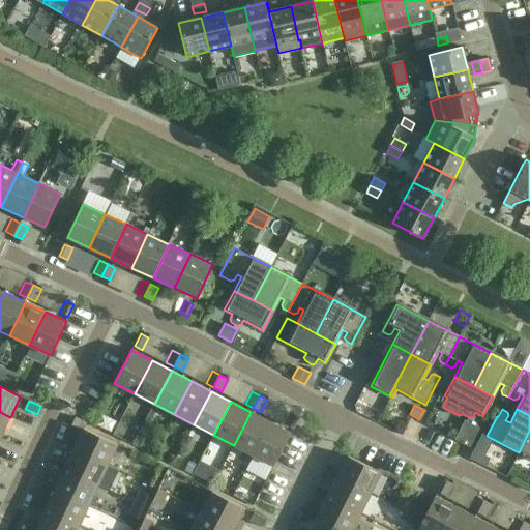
[(0,437),(10,417),(0,412),(0,437)]
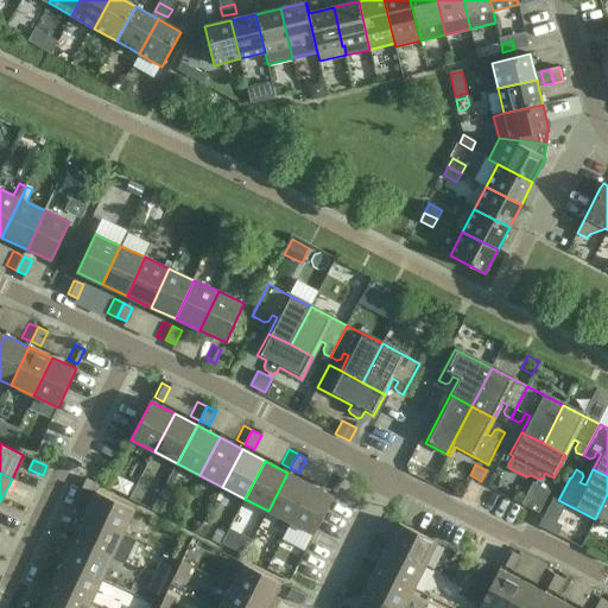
[(310,485),(287,473),(268,511),(291,523),(310,485)]
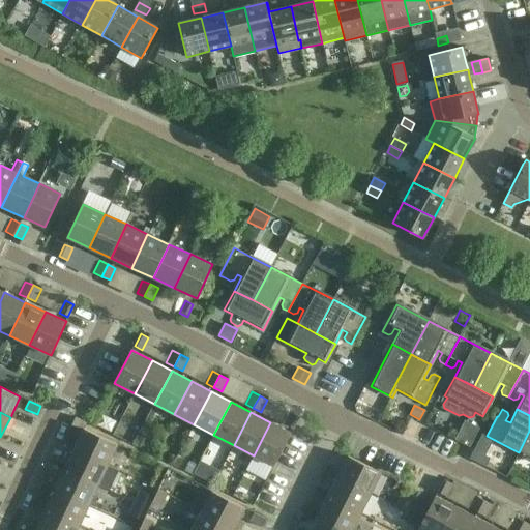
[(291,412),(285,424),(293,429),(299,417),(291,412)]
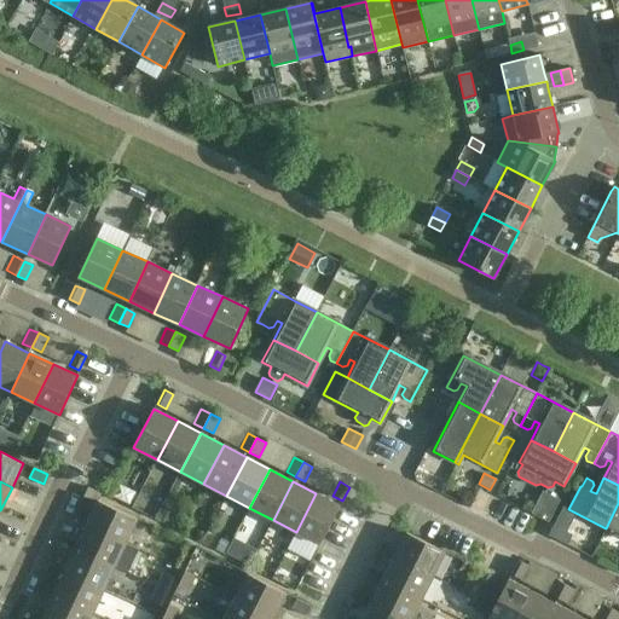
[(98,501),(102,495),(88,487),(84,497),(97,503),(87,525),(126,544),(137,519),(98,501)]
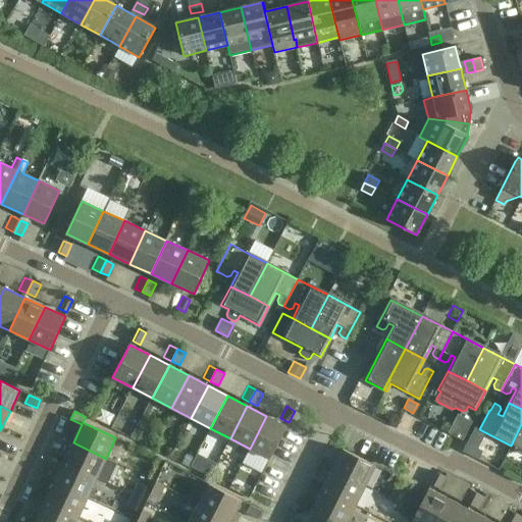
[(266,416),(250,449),(270,459),(286,427),(266,416)]
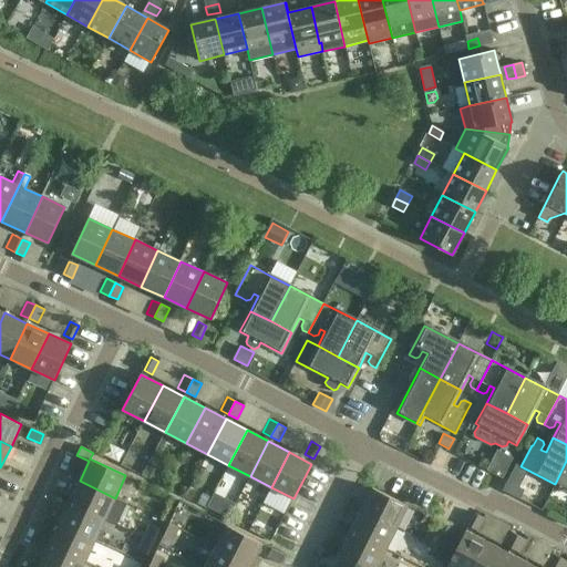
[(566,461),(555,484),(566,490),(566,461)]
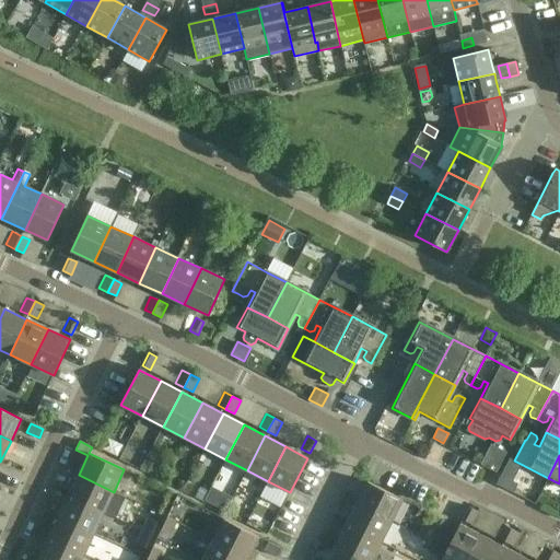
[(505,467),(497,485),(514,493),(521,481),(514,478),(516,473),(505,467)]
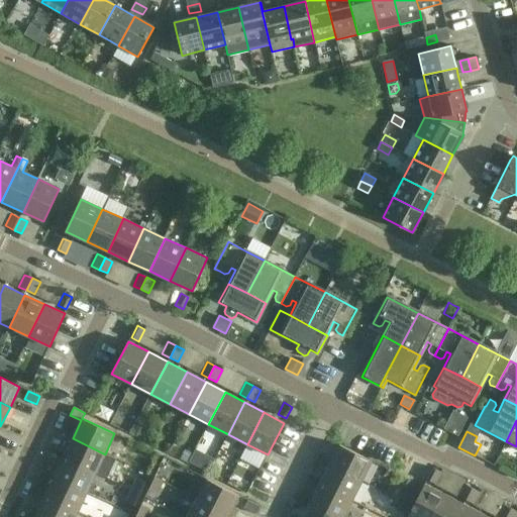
[(96,474),(105,454),(73,438),(63,458),(96,474)]
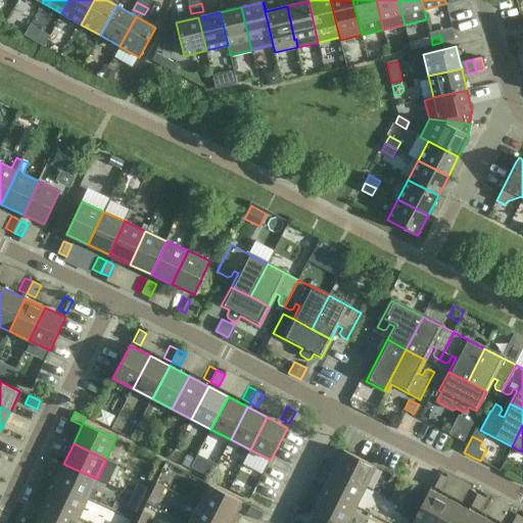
[(333,471),(366,487),(376,467),(343,450),(333,471)]
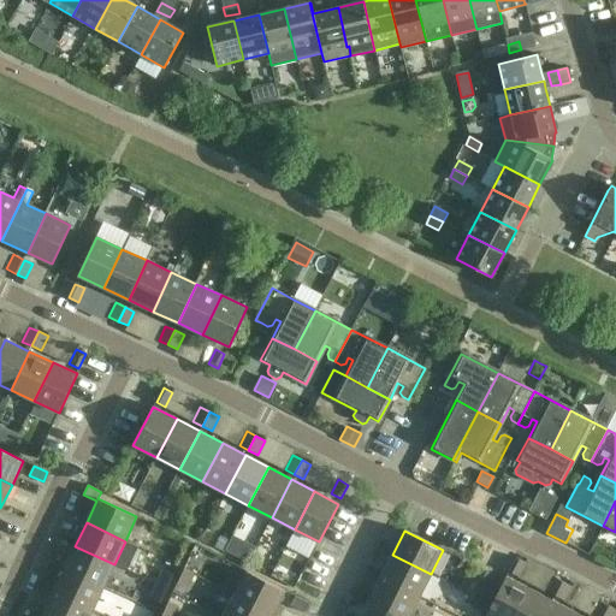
[(104,588),(114,564),(75,546),(64,569),(104,588)]
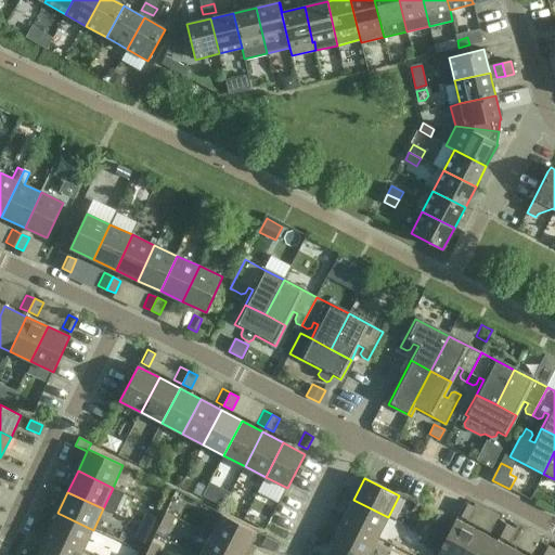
[(353,500),(343,520),(377,538),(388,517),(353,500)]
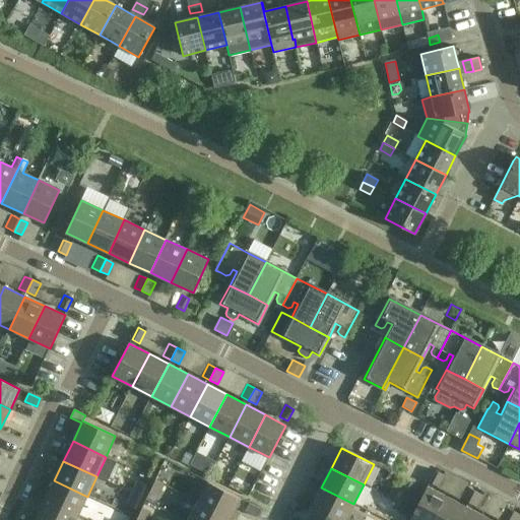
[(438,486),(444,475),(436,470),(430,482),(438,486)]
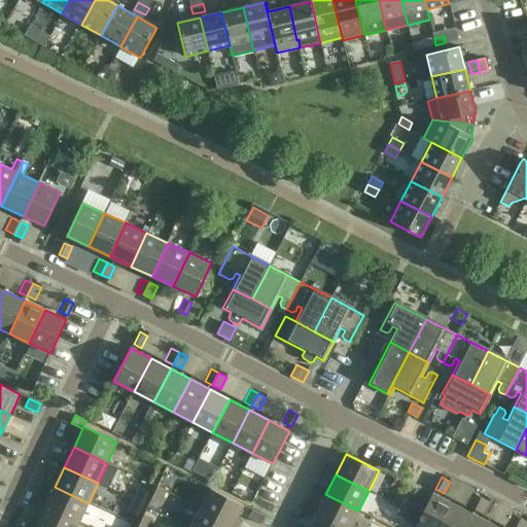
[(78,523),(89,503),(55,487),(45,507),(78,523)]
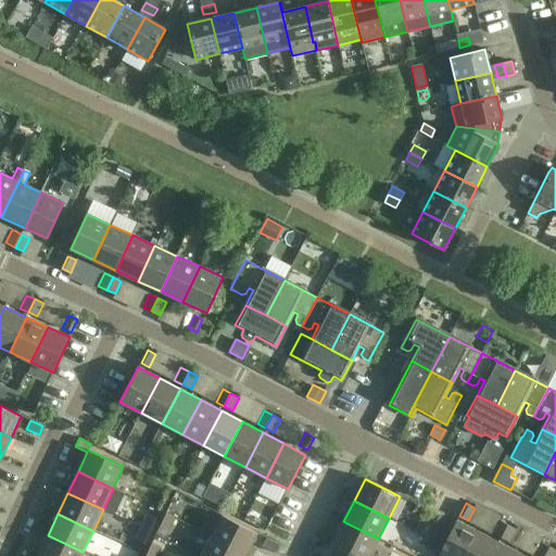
[(147,514),(140,527),(151,532),(156,519),(147,514)]
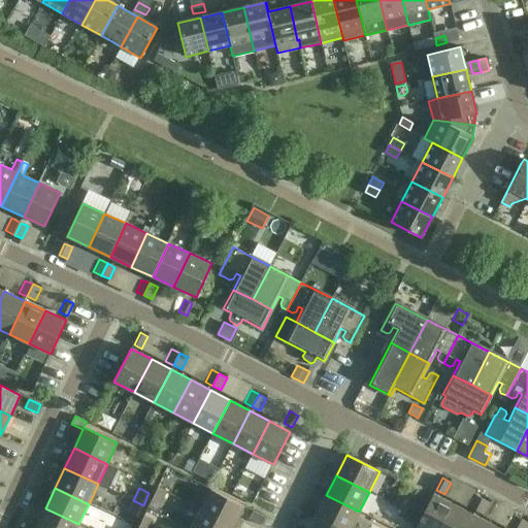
[(403,508),(416,515),(426,494),(415,488),(403,508)]
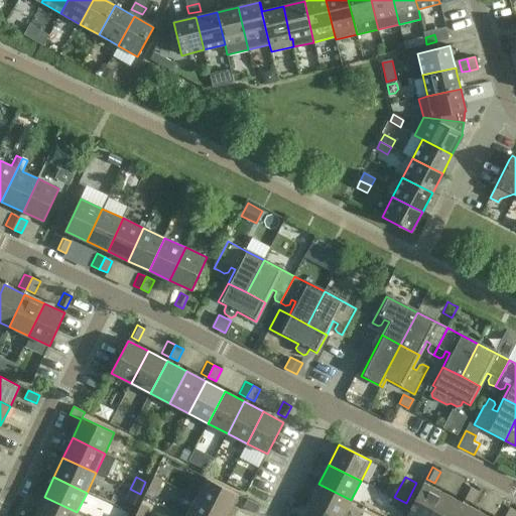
[(154,478),(148,491),(158,495),(163,482),(154,478)]
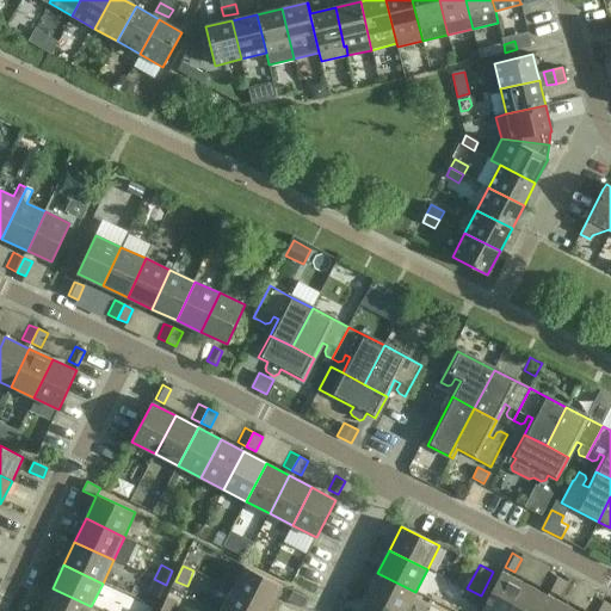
[(233,590),(270,610),(283,586),(245,567),(233,590)]
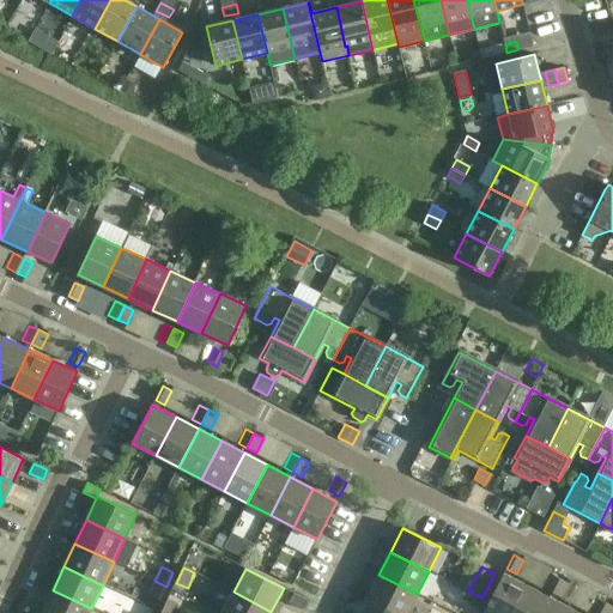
[(513,612),(527,587),(503,574),(484,612),(485,612),(513,612)]
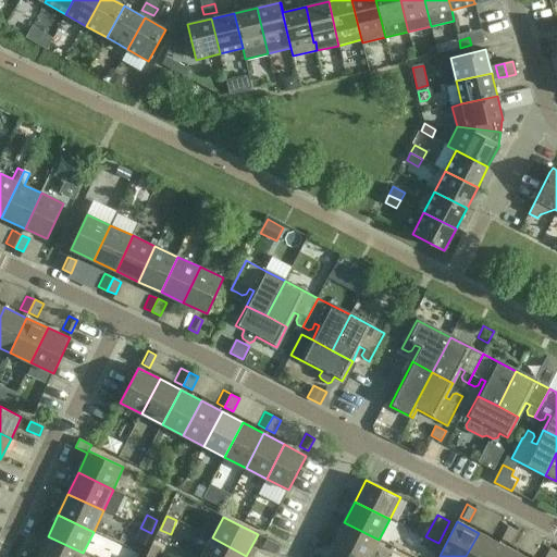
[(344,522),(334,543),(361,556),(370,556),(379,540),(344,522)]
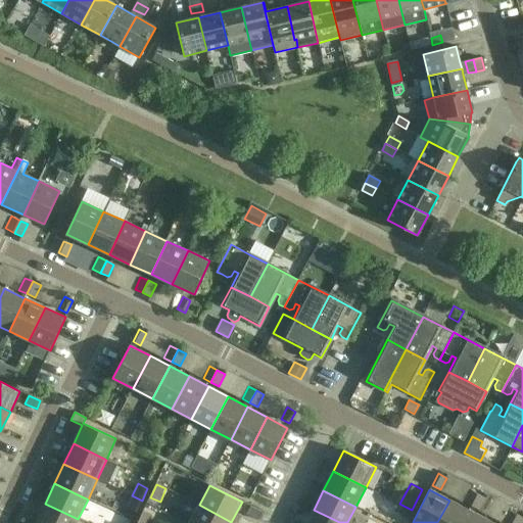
[(472,506),(478,494),(470,490),(464,502),(472,506)]
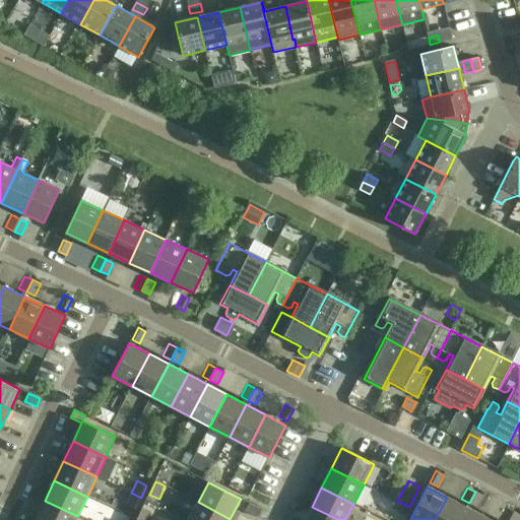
[(475,492),(469,503),(476,507),(482,495),(475,492)]
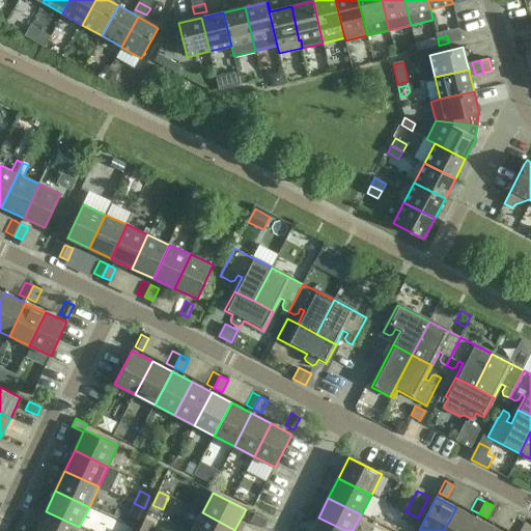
[(138,521),(144,508),(134,503),(128,515),(138,521)]
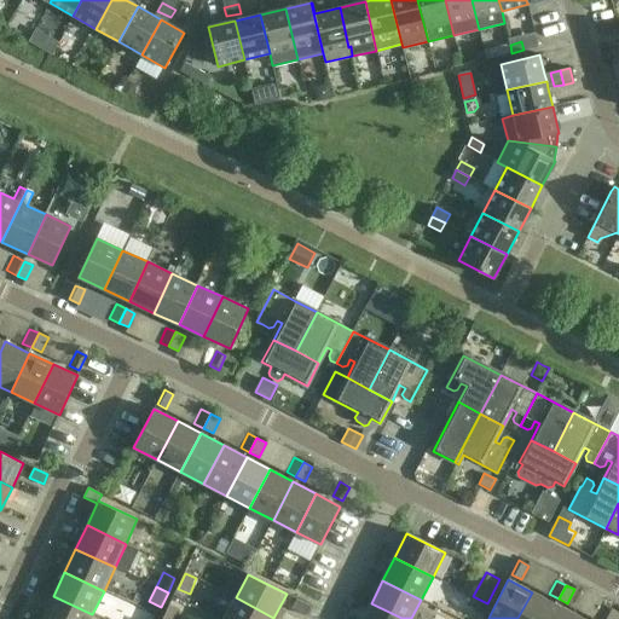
[(547,618),(555,605),(532,593),(518,618),(547,618)]
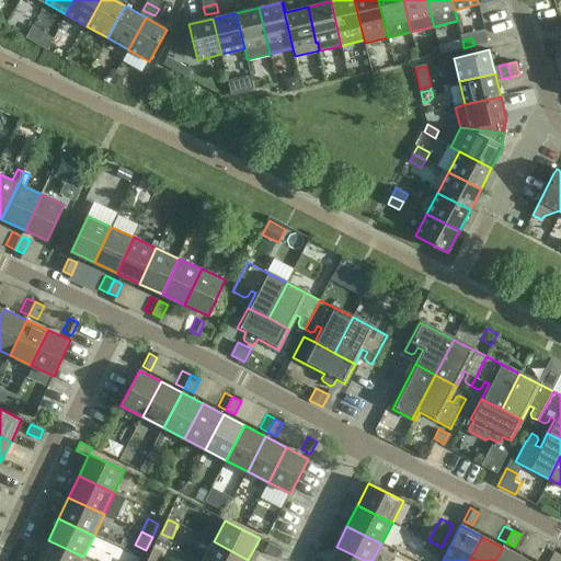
[(81,560),(83,557),(48,540),(37,560),(81,560)]
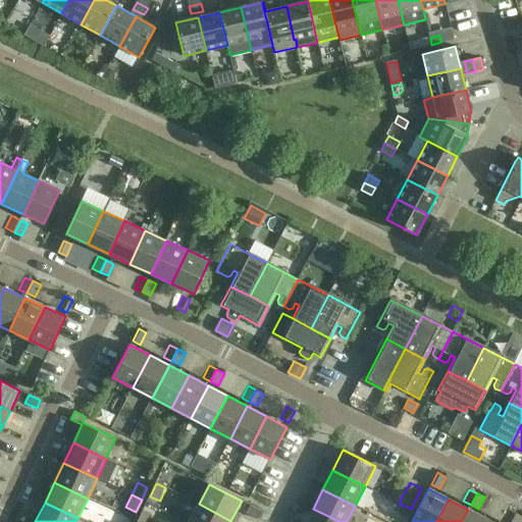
[(411,509),(399,503),(395,511),(407,517),(411,509)]
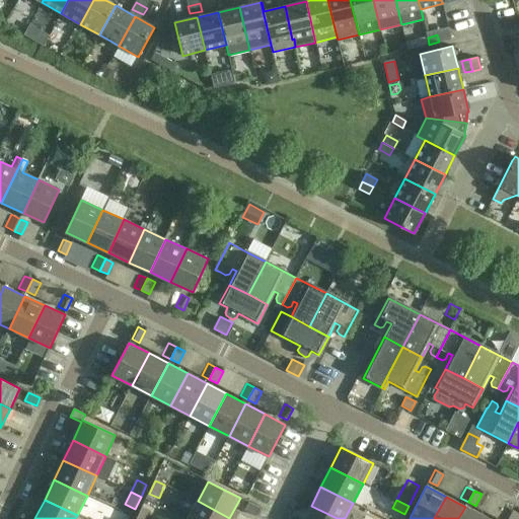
[(228,518),(229,518),(198,501),(188,518),(228,518)]
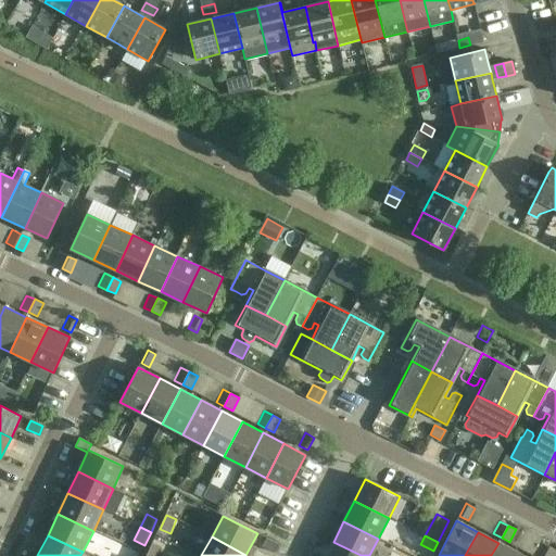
[(262,546),(275,553),(279,545),(266,539),(262,546)]
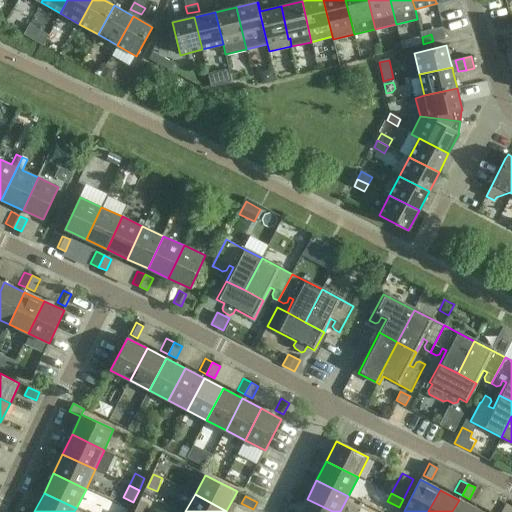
[(332,511),(307,499),(300,511),(332,511)]
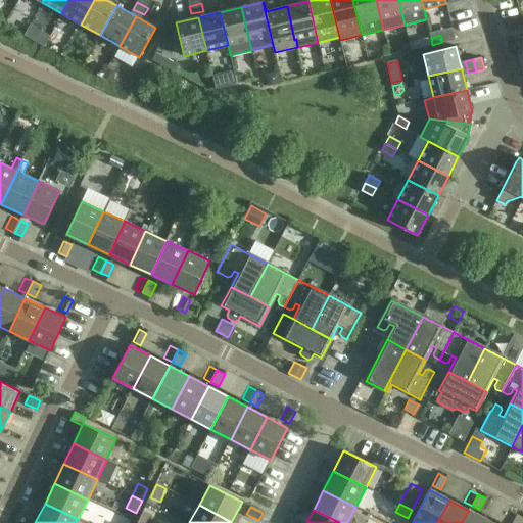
[(487,522),(488,521),(469,511),(462,522),(487,522)]
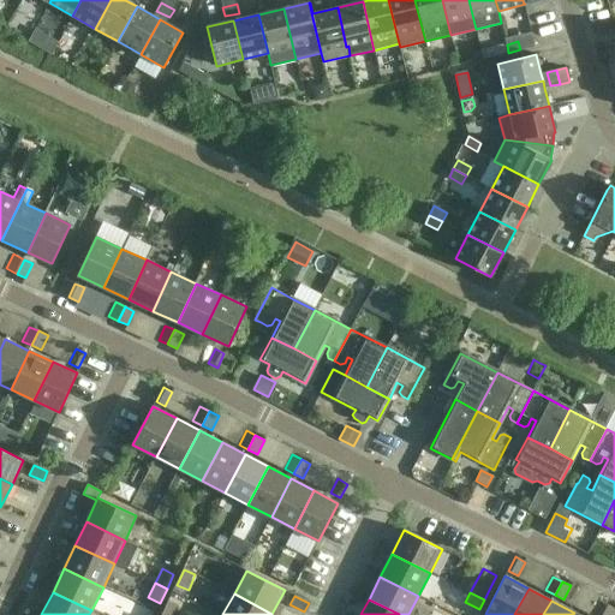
[(592,614),(602,614),(608,605),(598,601),(591,614),(592,614)]
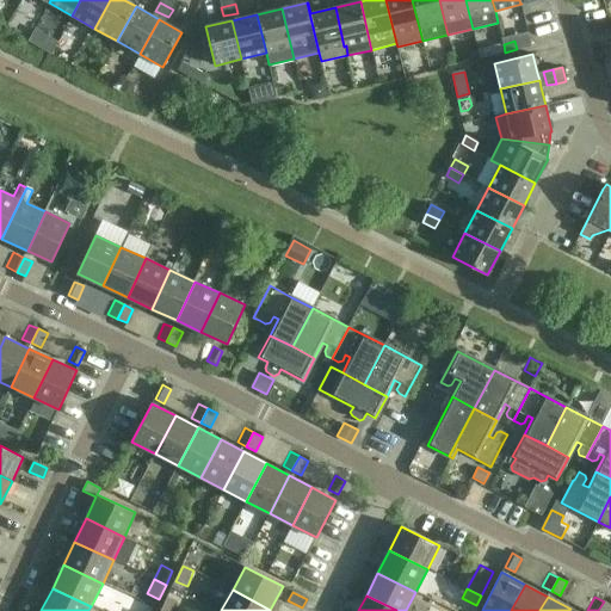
[(166,598),(161,610),(160,610),(174,610),(178,603),(166,598)]
